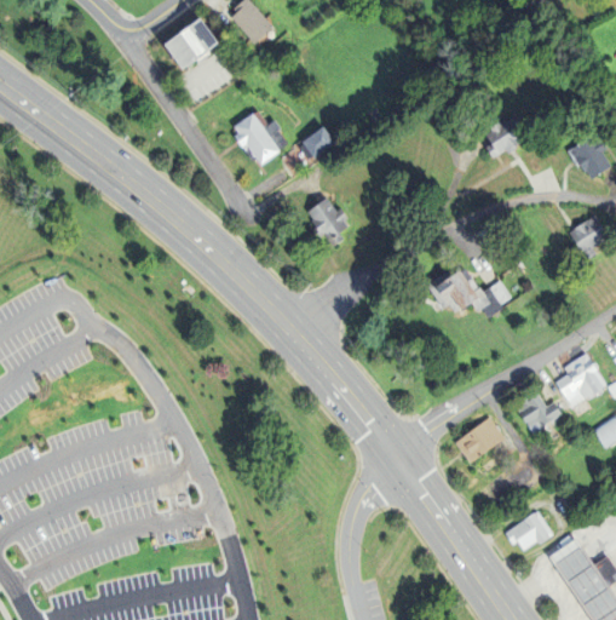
[(237,17),(242,12),(240,9),(248,0),(255,0),(278,27),(265,39),(260,44),(237,17)]
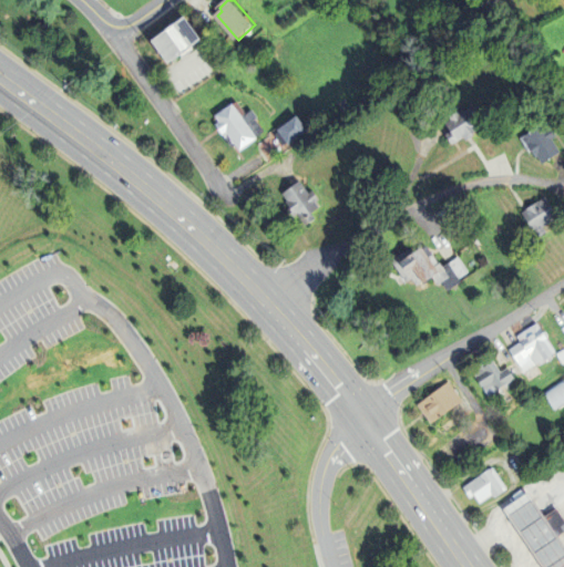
[(157,38),(191,13),(207,37),(175,61),(157,38)]
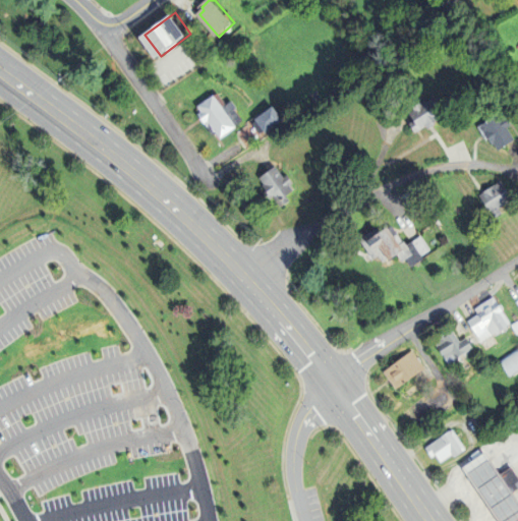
[(503,56),(515,50),(511,42),(499,48),(503,56)]
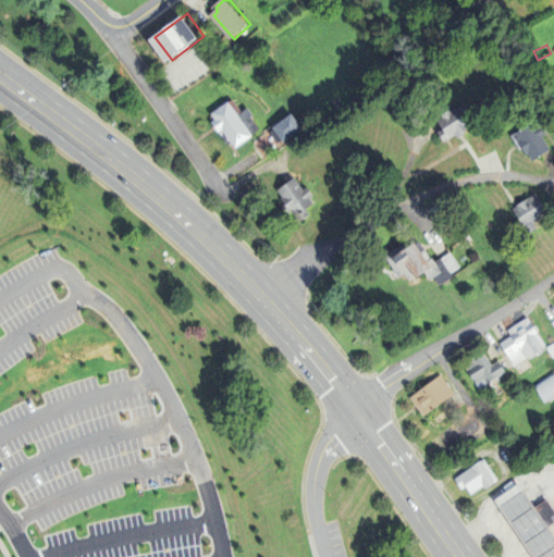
[(436,133),(443,144),(480,119),(465,96),(453,104),(450,100),(434,111),(438,116),(434,120),(441,130),(436,133)]
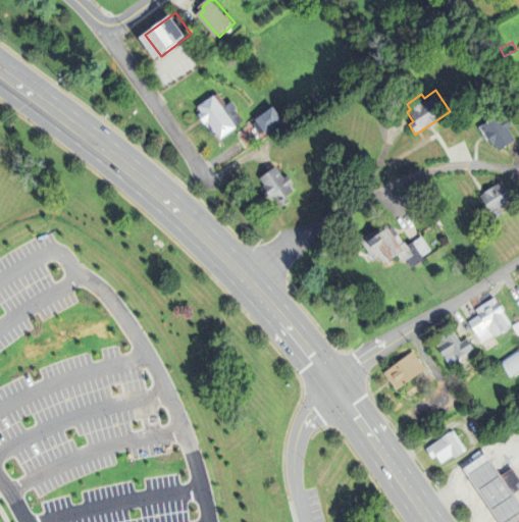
[(240,125),(241,126),(224,139),(221,133),(217,136),(202,112),(205,110),(203,106),(219,95),(227,107),(237,100),(242,107),(239,109),(247,120),(240,125)]
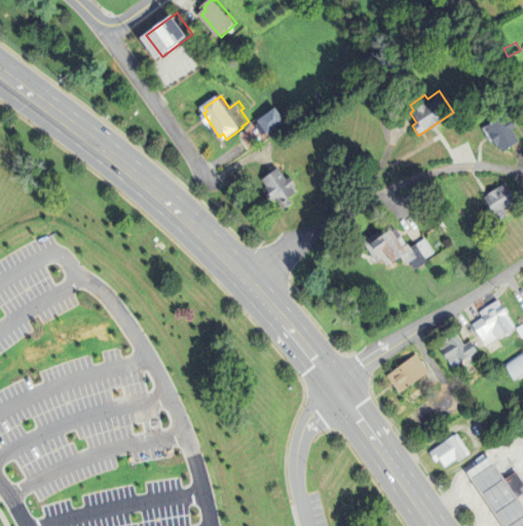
[(273,135),(291,121),(279,107),(262,120),(273,135)]
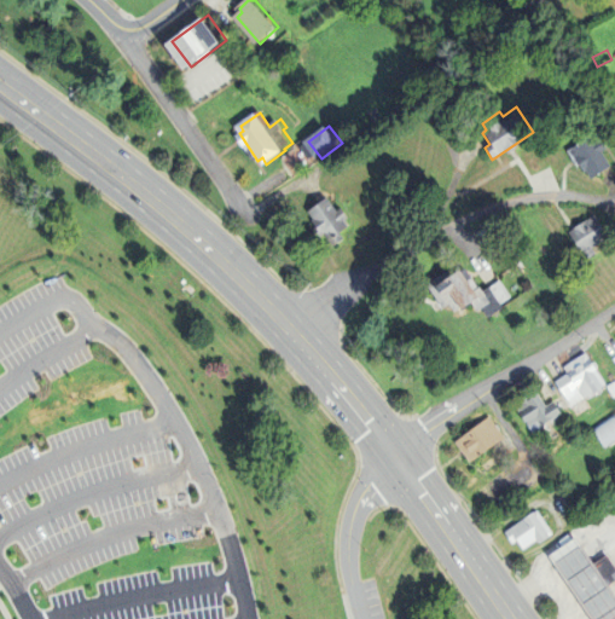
[(591,178),(611,167),(603,151),(607,149),(601,138),(595,142),(591,136),(572,148),(576,156),(574,157),(582,172),(586,169),(591,178)]
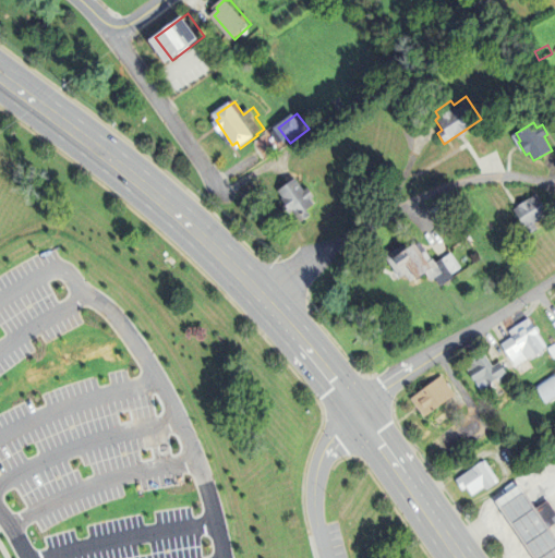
[(276,192),(296,217),(312,205),(293,179),(276,192)]
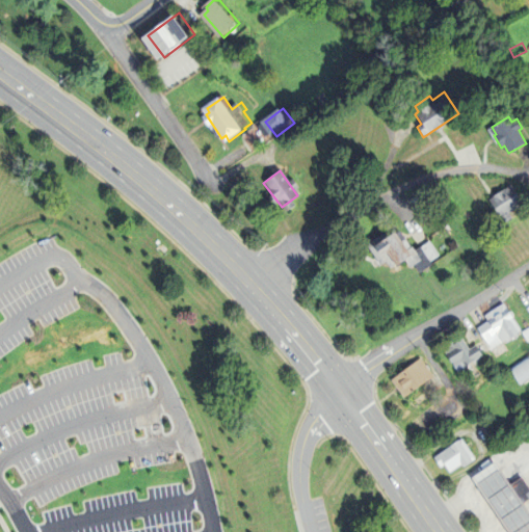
[(487,200),(504,223),(512,218),(510,213),(524,204),(511,184),(487,200)]
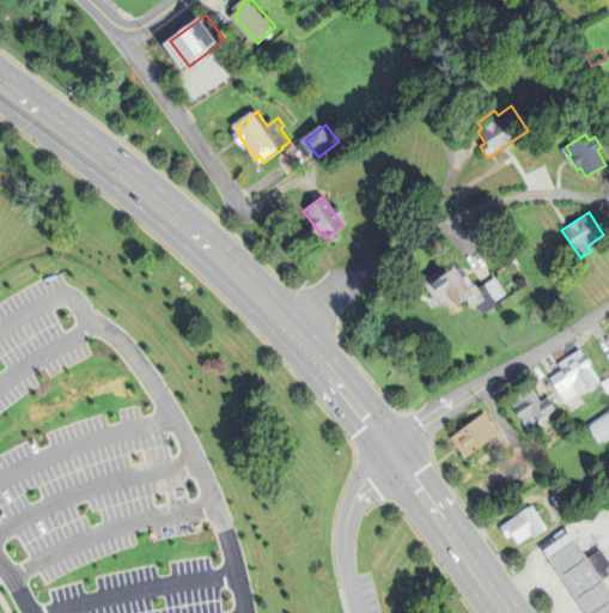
[(420,279),(452,259),(474,293),(450,309),(444,299),(436,304),(420,279)]
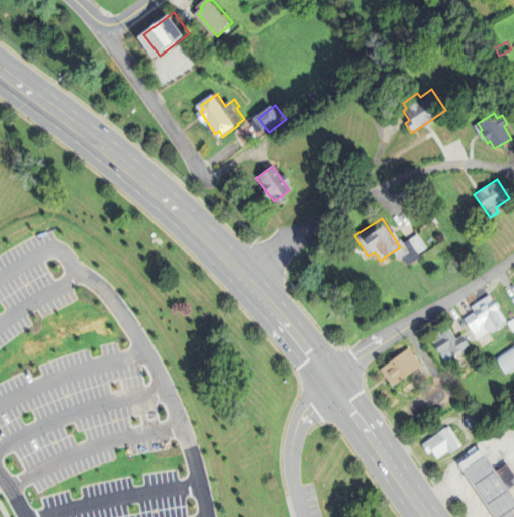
[(417,254),(408,239),(418,233),(428,247),(417,254)]
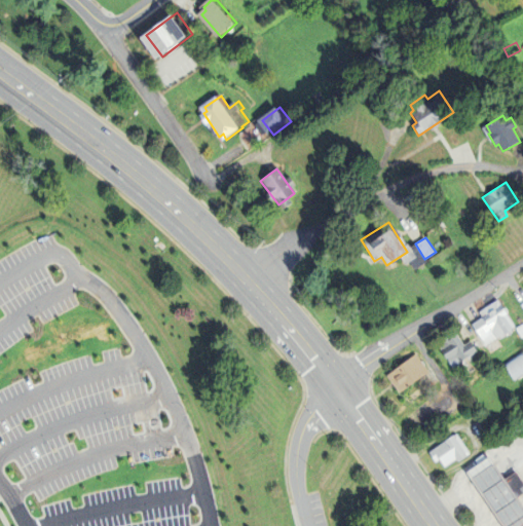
[(472,324),(486,346),(515,327),(497,300),(479,312),(482,316),(472,324)]
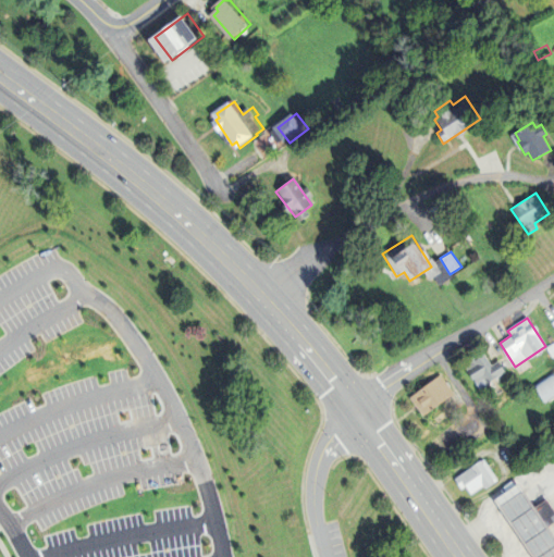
[(465,367),(480,392),(493,384),(490,380),(505,370),(499,360),(492,364),(484,354),(479,357),(477,354),(468,359),(471,362),(465,367)]
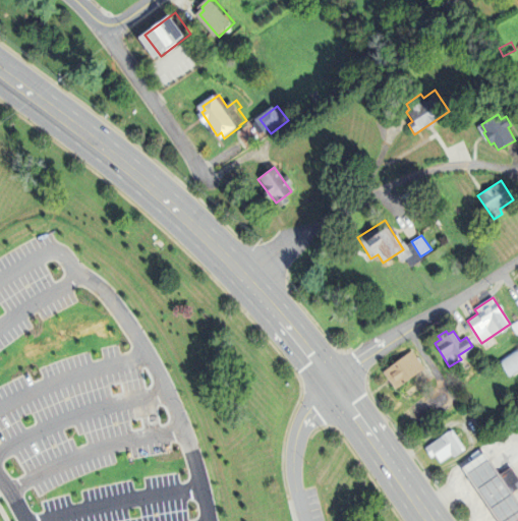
[(499,359),(517,347),(517,370),(510,377),(499,359)]
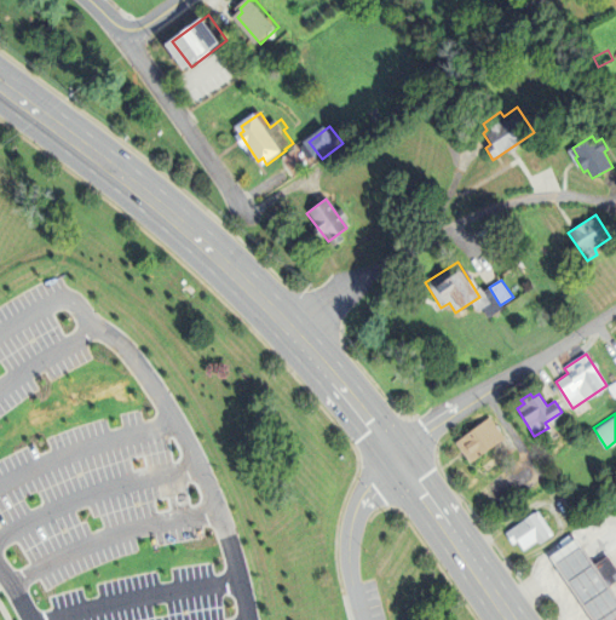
[(470,461),(504,436),(489,417),(455,442),(470,461)]
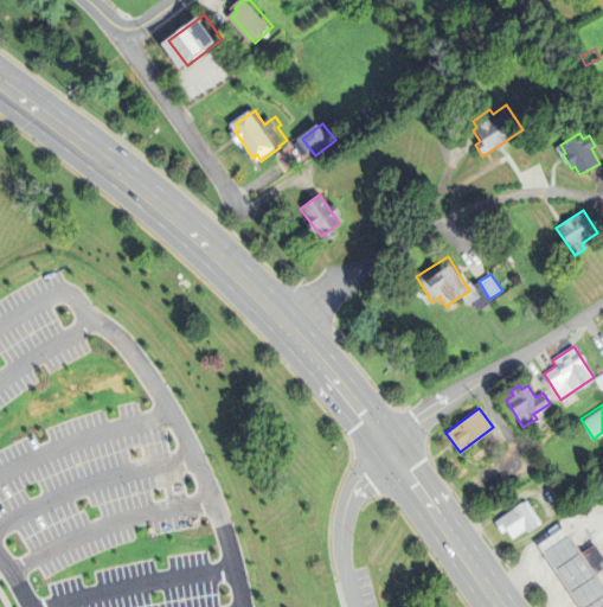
[(201,465),(213,475),(225,462),(213,452),(201,465)]
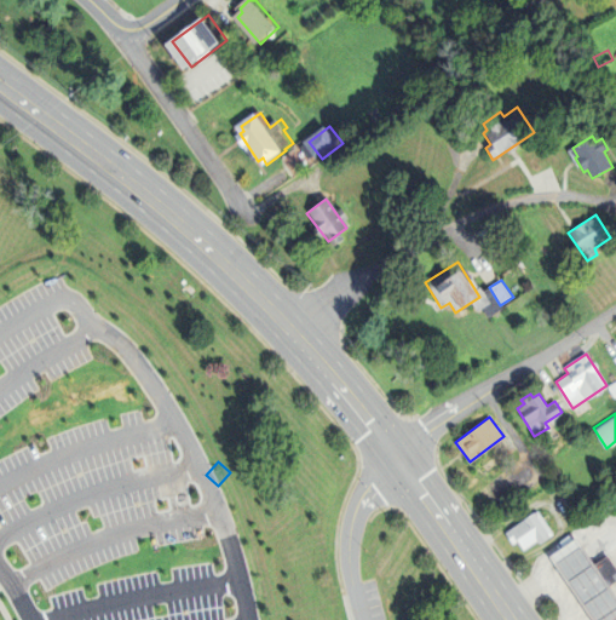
[(506,532),(537,509),(556,534),(540,544),(537,541),(524,550),(517,541),(514,544),(506,532)]
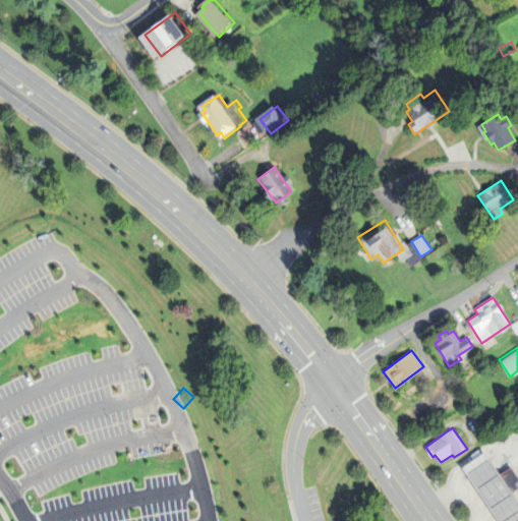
[(461,468),(497,520),(516,520),(517,519),(517,503),(511,494),(517,488),(517,477),(507,462),(497,469),(484,452),(461,468)]
